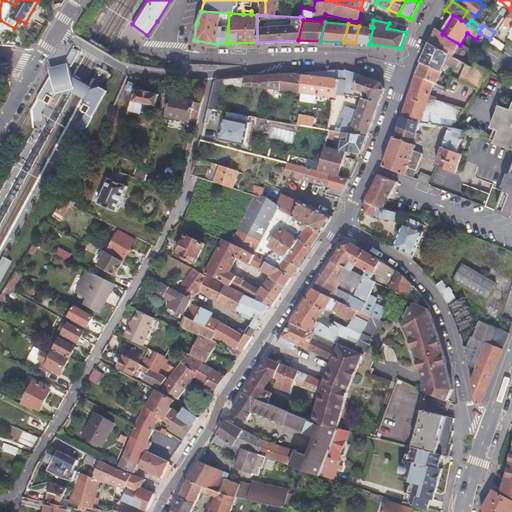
[(355,42),(369,44),(373,27),(371,27),(359,26),(355,42)]
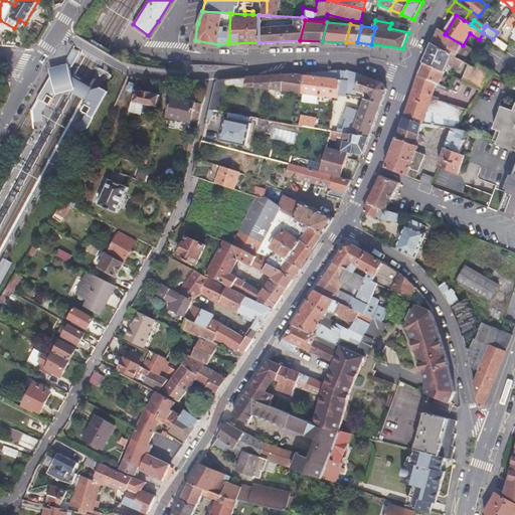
[(482,91),(494,71),(479,62),(475,68),(465,62),(456,57),(463,45),(445,34),(439,30),(419,75),(438,83),(439,84),(445,72),(443,72),(449,59),(467,69),(461,80),(482,91)]
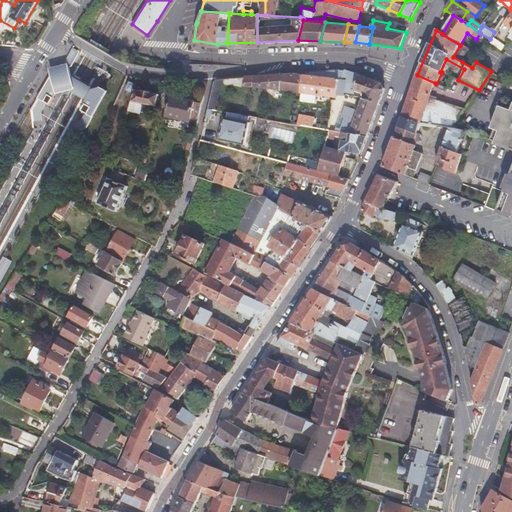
[(502,51),(505,47),(494,40),(491,44),(502,51)]
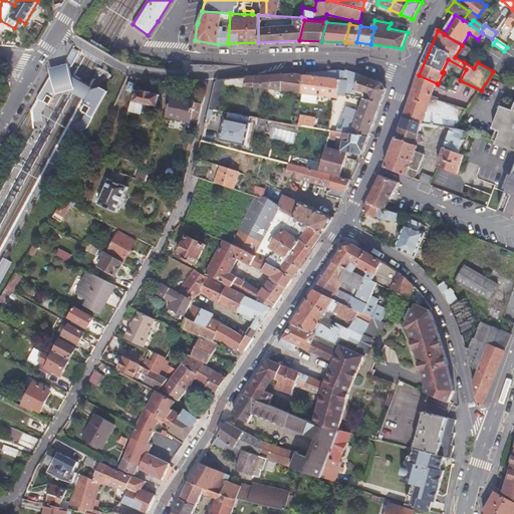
[(471,50),(462,45),(455,57),(464,62),(471,50)]
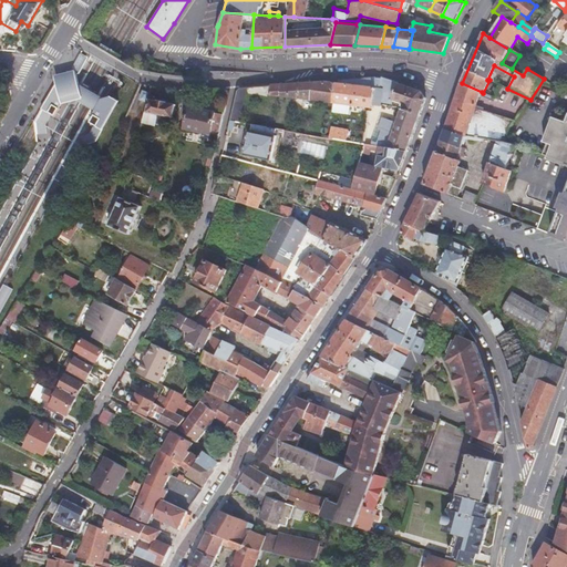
[(34,120),(35,134),(41,134),(47,134),(47,124),(51,114),(55,115),(62,104),(76,101),(96,111),(90,122),(94,125),(90,133),(82,136),(83,141),(84,145),(96,142),(120,101),(111,95),(103,98),(85,90),(81,88),(75,71),(65,73),(54,75),(57,84),(34,120)]
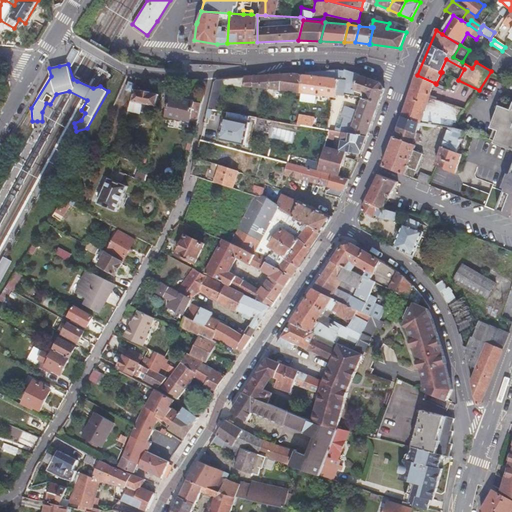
[(336,96),(342,96),(343,87),(344,81),(341,80),(344,72),(300,74),(245,78),(244,85),(301,94),(316,97),(335,100),(336,96)]
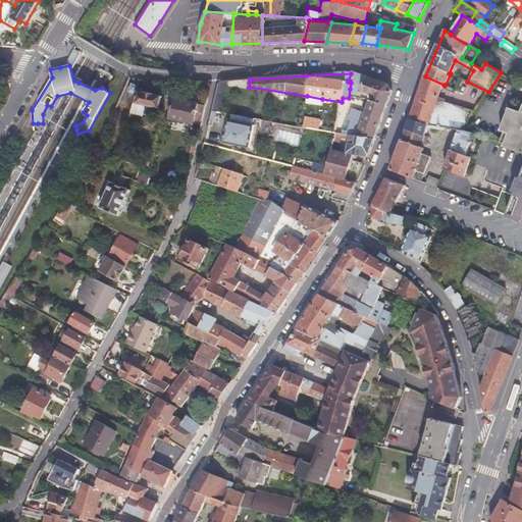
[(355,90),(360,76),(351,73),(348,82),(351,83),(350,89),(355,90)]
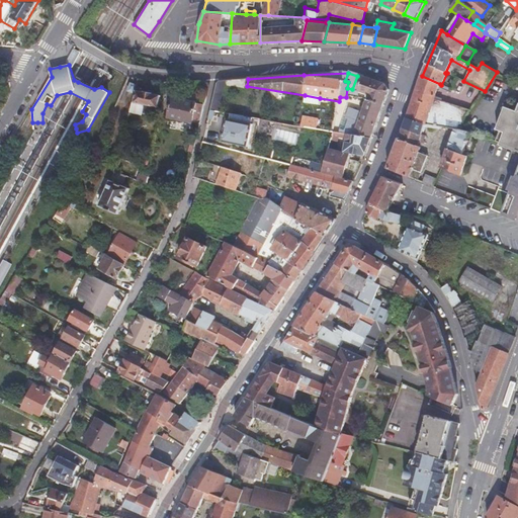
[(442,127),(454,131),(461,133),(471,112),(436,99),(438,92),(440,84),(422,76),(419,84),(407,118),(425,124),(442,127)]
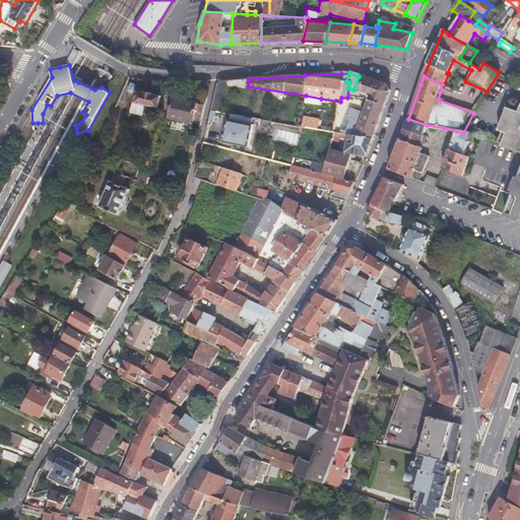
[(335,133),(350,136),(373,140),(374,137),(390,91),(386,85),(361,77),(355,91),(370,95),(369,100),(351,95),(351,98),(350,102),(345,102),(342,106),(337,105),(333,133),(335,133)]
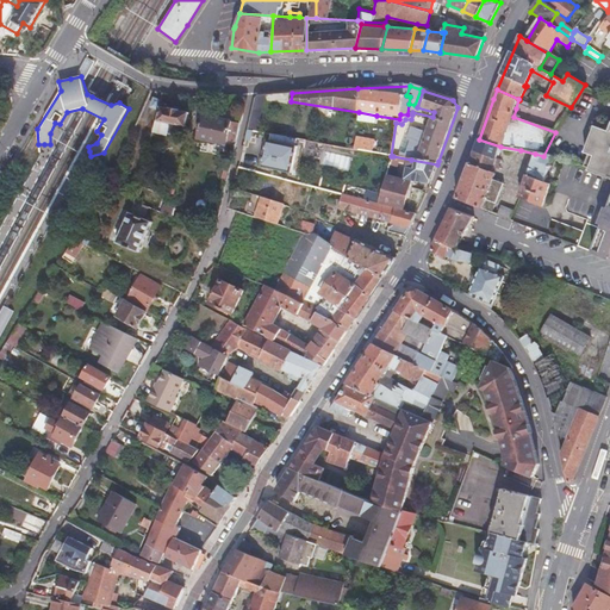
[(163,95),(160,94),(156,106),(159,106),(156,117),(159,117),(156,128),(170,131),(174,122),(185,124),(188,110),(161,103),(163,95)]
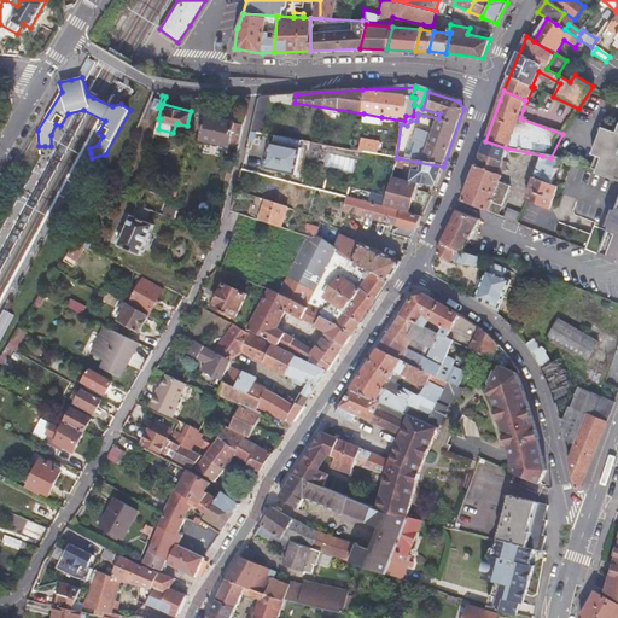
[(268,103),(268,95),(261,95),(257,98),(250,130),(256,130),(257,132),(266,103),(268,103)]
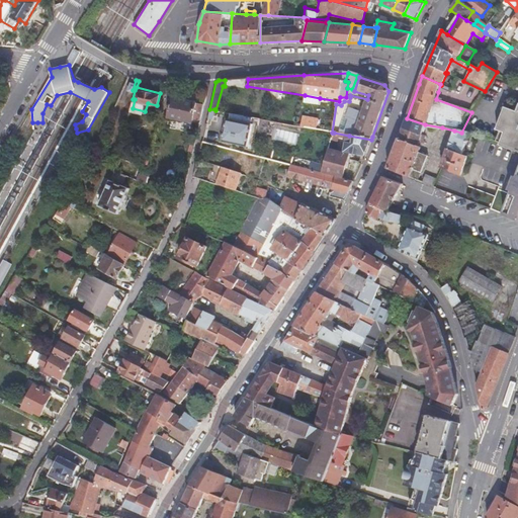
[(201,120),(204,105),(173,98),(169,116),(192,123),(194,118),(201,120)]
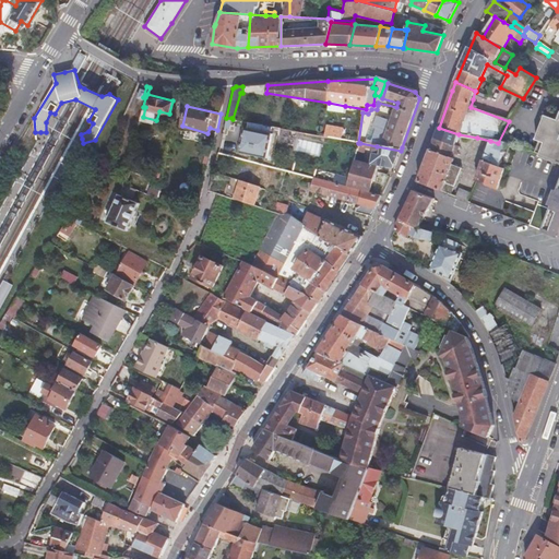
[(558,165),(558,110),(558,111),(558,113),(556,120),(543,115),(534,140),(538,141),(534,152),(539,154),(538,158),(558,165)]
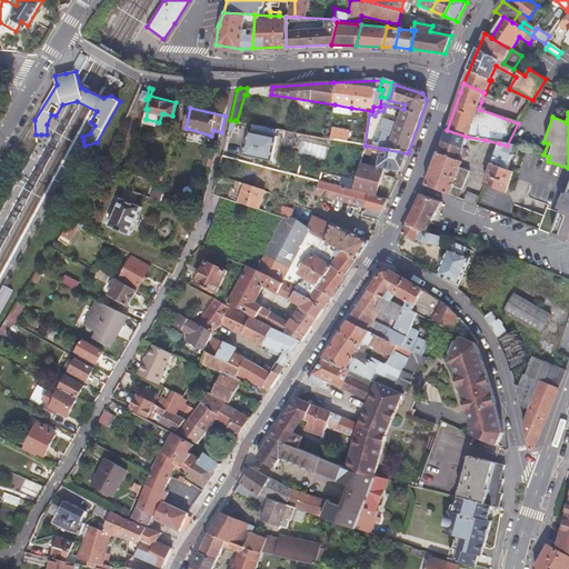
[(278,135),(279,129),(255,125),(253,133),(250,132),(245,156),(272,162),(278,139),(273,138),(275,135),(278,135)]
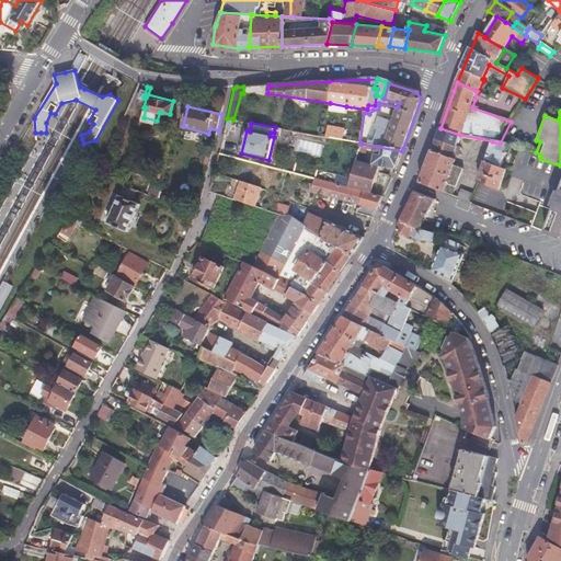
[(333,138),(342,140),(344,127),(328,125),(325,137),(333,138)]
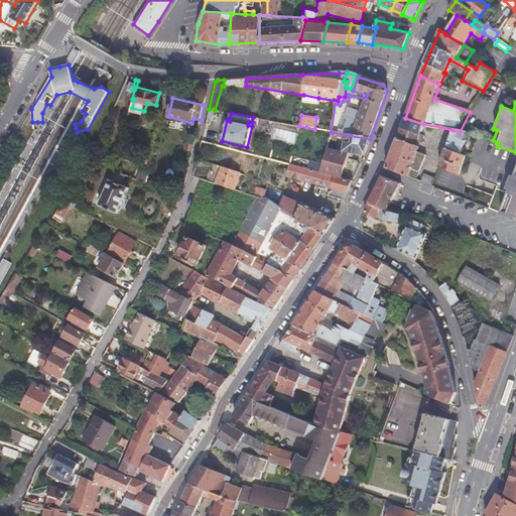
[(423,124),(405,118),(401,127),(420,133),(422,127),(423,124)]
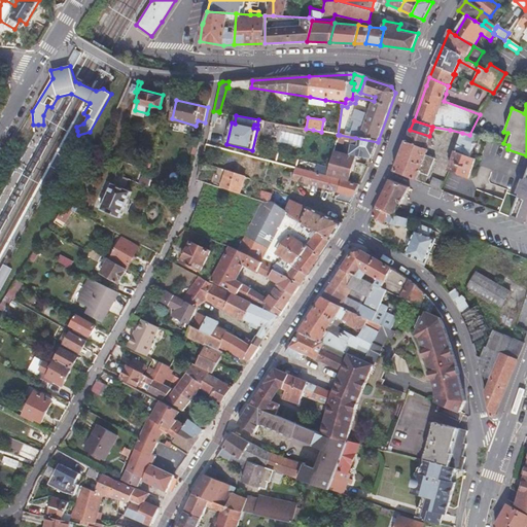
[(410,130),(406,142),(425,149),(428,138),(429,136),(410,130)]
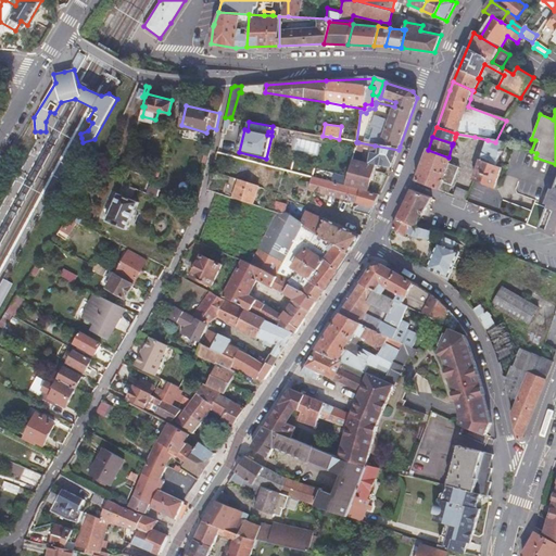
[(488,140),(475,181),(490,186),(495,188),(503,167),(500,165),(506,144),(495,142),(488,140)]
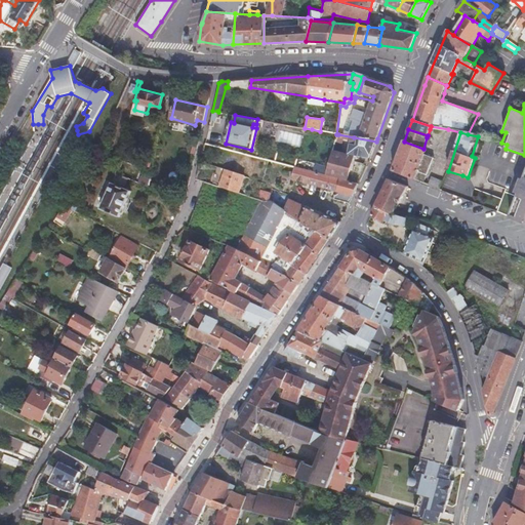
[(376,142),(354,137),(350,155),(370,159),(376,142)]
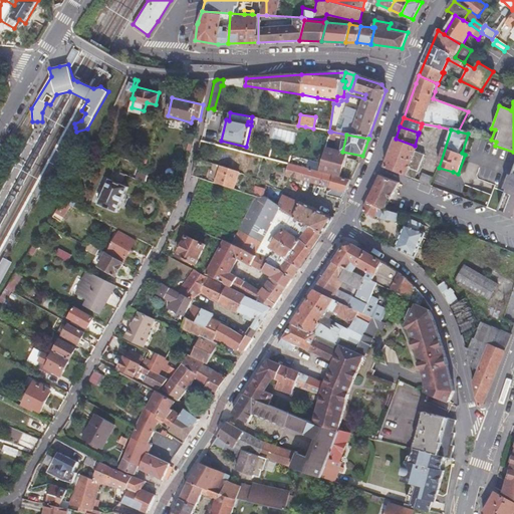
[(384,168),(386,169),(415,180),(424,155),(415,151),(417,146),(415,146),(396,139),(384,168)]
